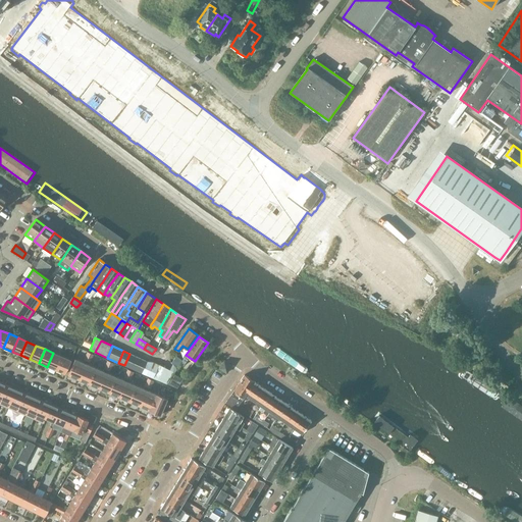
[(53,353),(47,367),(56,370),(62,357),(53,353)]
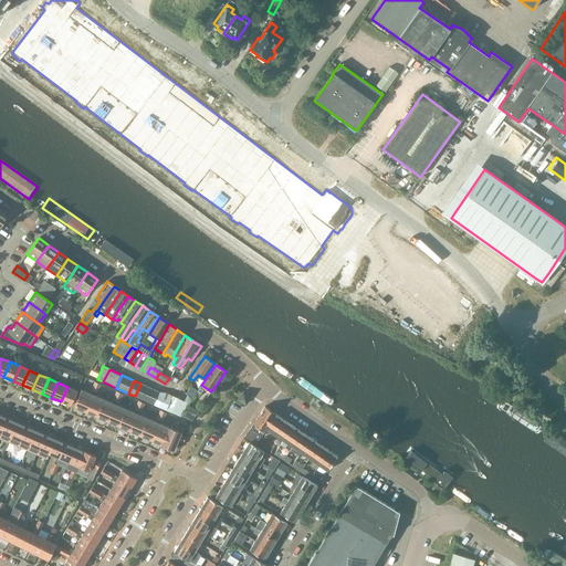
[(140,384),(135,396),(142,399),(147,387),(140,384)]
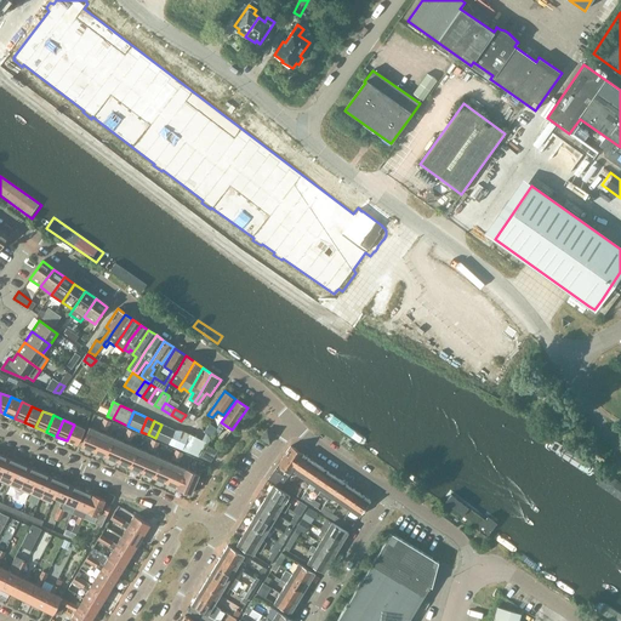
[(74,425),(67,440),(78,445),(85,429),(74,425)]
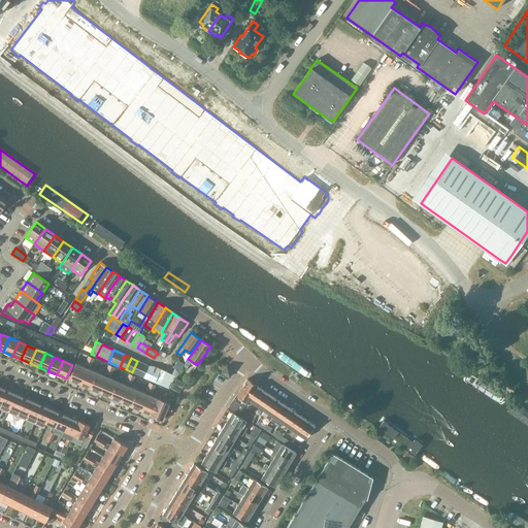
[(137,361),(132,372),(137,374),(142,363),(137,361)]
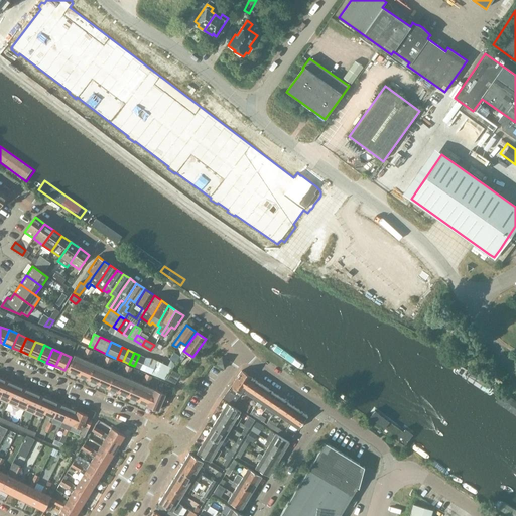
[(85,359),(75,355),(67,371),(78,376),(85,359)]
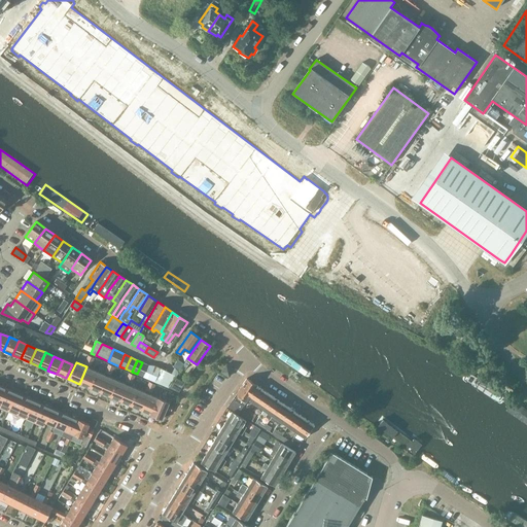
[(142,362),(137,374),(143,377),(148,365),(142,362)]
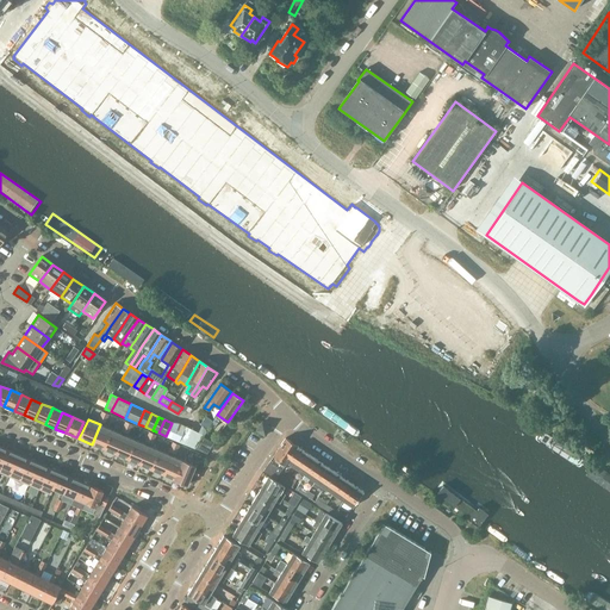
[(256,430),(265,436),(271,428),(262,422),(256,430)]
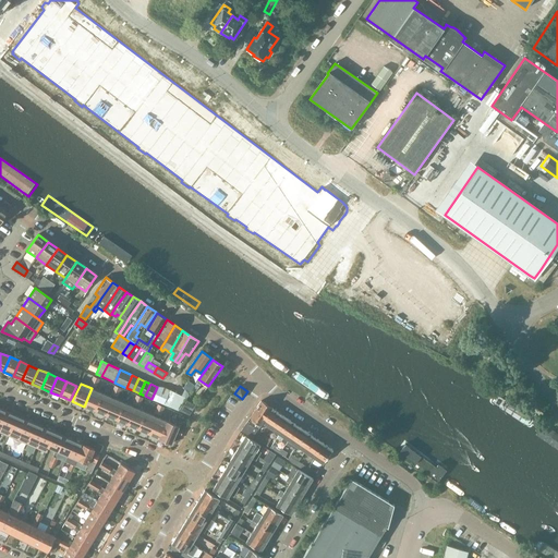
[(157,387),(152,399),(158,402),(165,388),(157,387)]
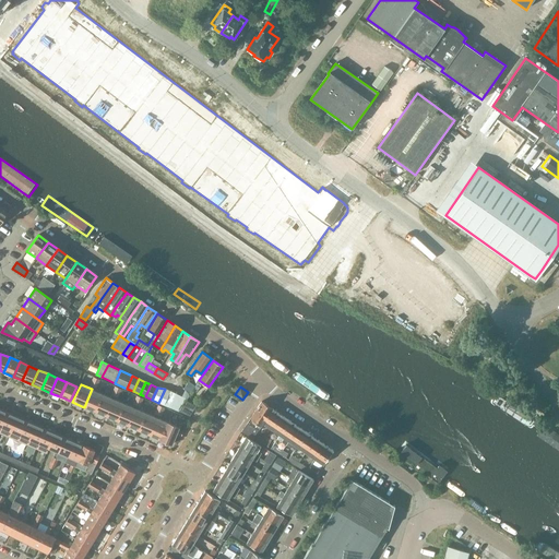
[(103,394),(92,389),(84,407),(95,412),(103,394)]
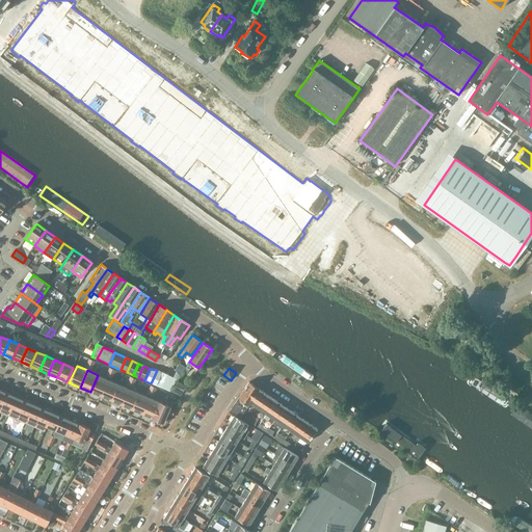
[(157,370),(151,383),(156,386),(162,372),(157,370)]
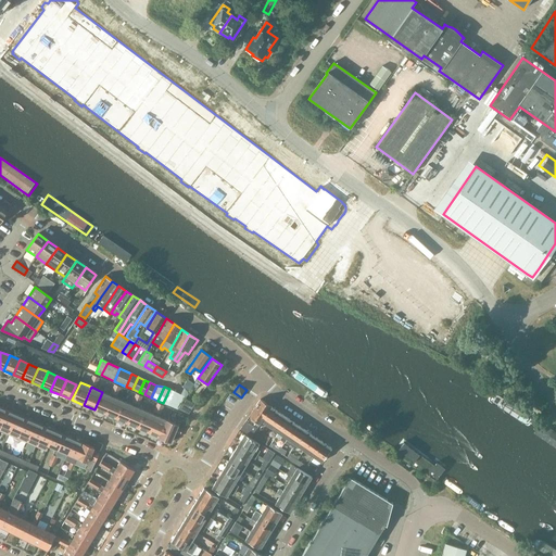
[(175,408),(178,409),(185,399),(189,391),(185,388),(181,394),(175,408)]
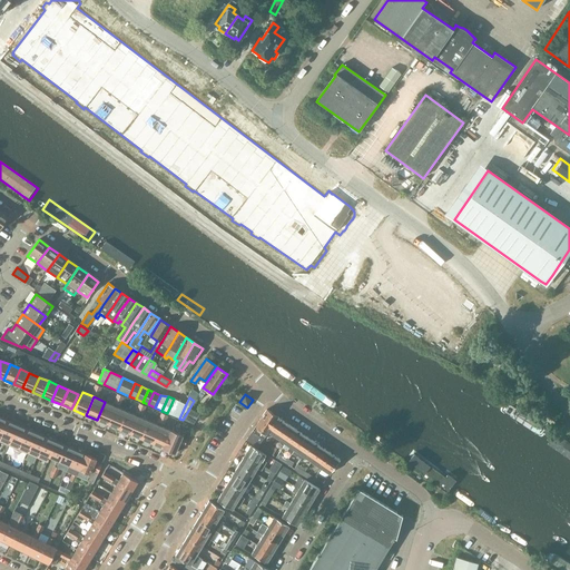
[(174,399),(167,413),(174,415),(180,402),(174,399)]
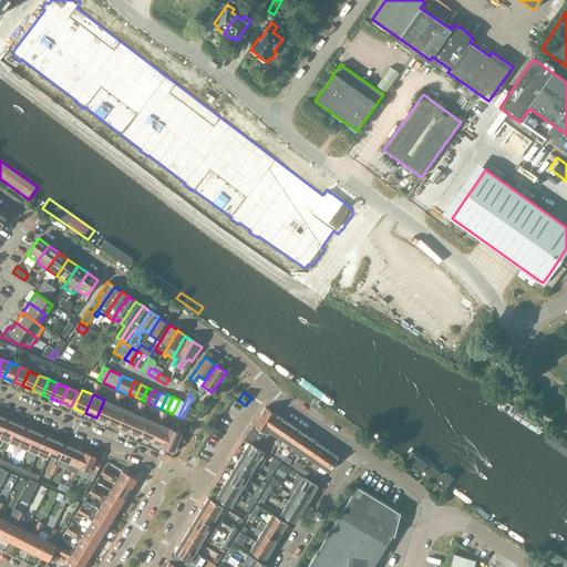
[(115,404),(104,400),(96,418),(107,422),(115,404)]
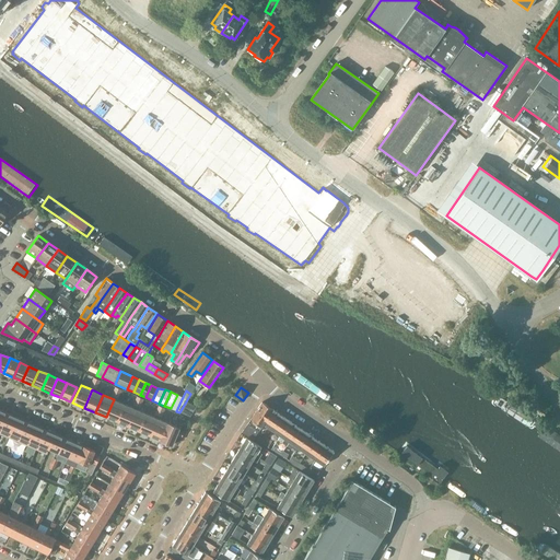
[(171,408),(176,411),(183,397),(182,397),(177,395),(171,408)]
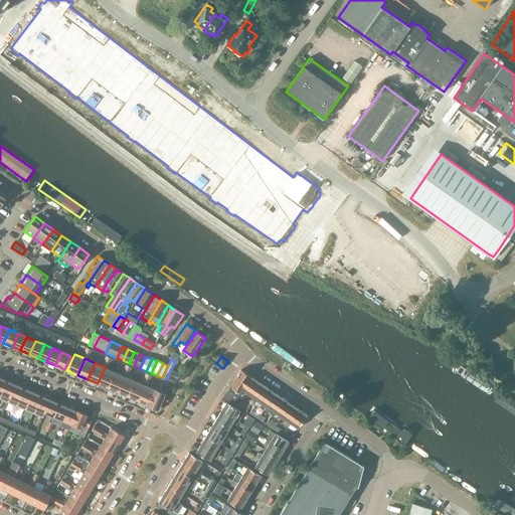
[(115,371),(105,367),(98,383),(108,388),(115,371)]
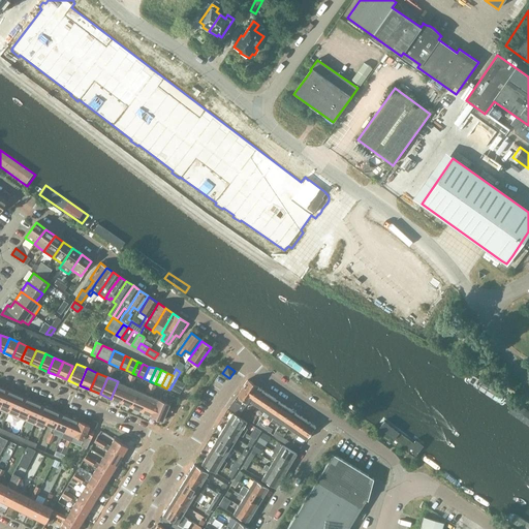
[(176,379),(169,390),(180,394),(184,387),(186,384),(185,383),(176,379)]
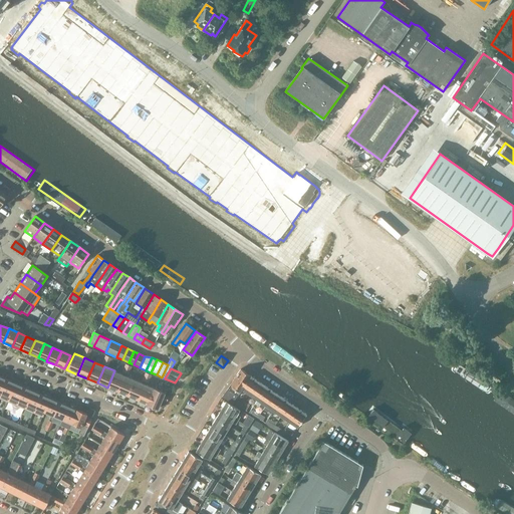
[(240,392),(242,390),(251,375),(241,369),(230,384),(240,392)]
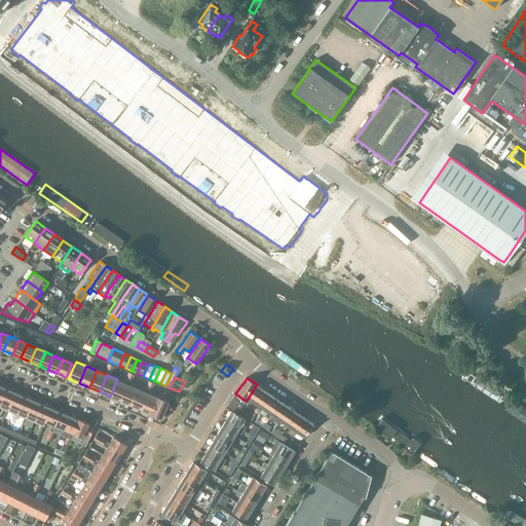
[(127,384),(117,379),(110,397),(120,401),(127,384)]
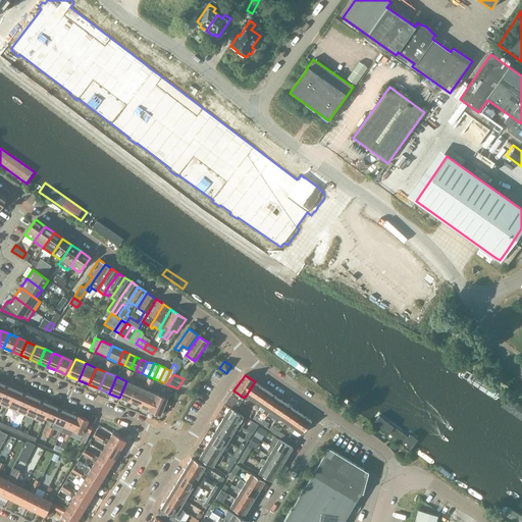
[(137,385),(126,381),(119,398),(128,402),(137,385)]
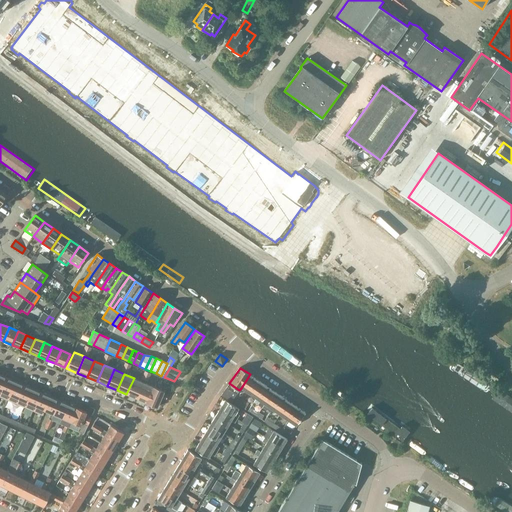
[(241,388),(248,393),(257,380),(250,374),(241,388)]
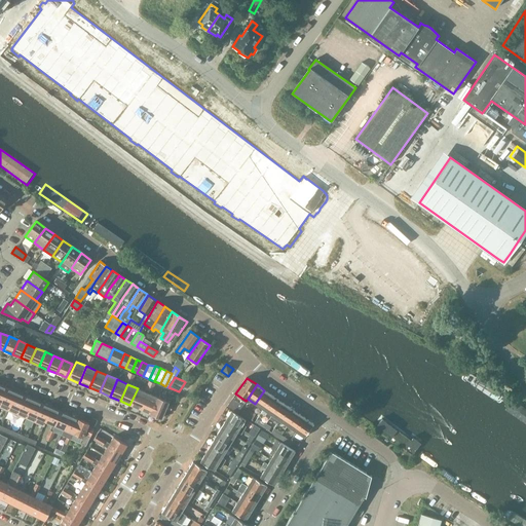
[(7,388),(0,404),(0,407),(8,411),(16,391),(7,388)]
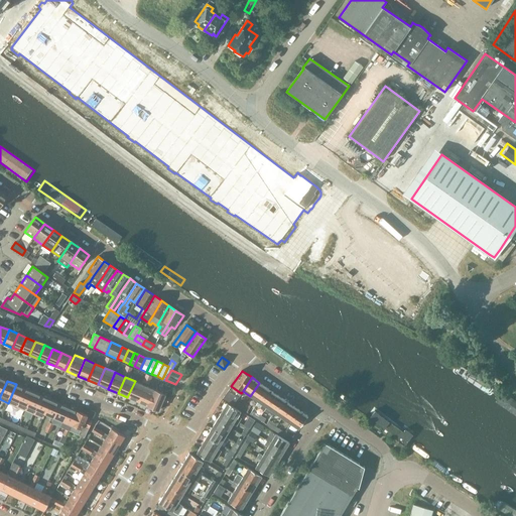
[(145,385),(135,381),(127,397),(137,402),(145,385)]
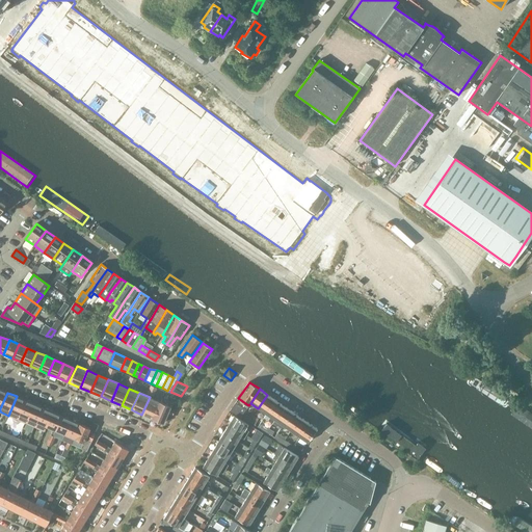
[(275,400),(267,395),(258,408),(266,414),(275,400)]
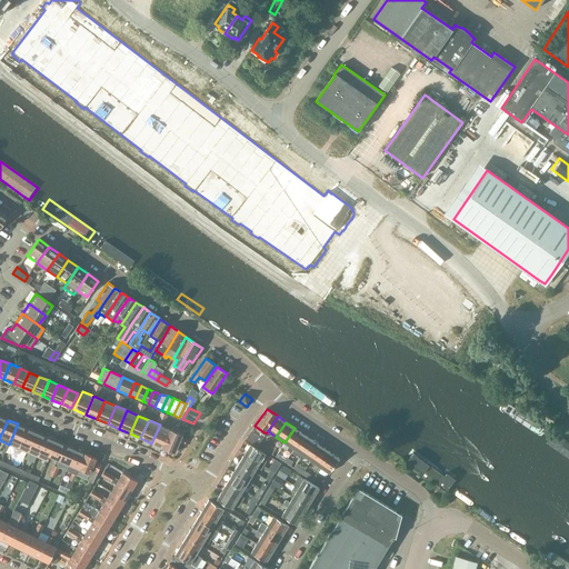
[(18,423),(9,445),(18,448),(27,428),(18,423)]
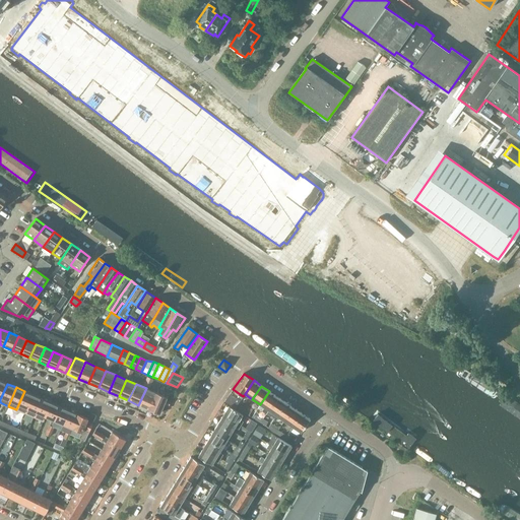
[(155,392),(146,388),(138,405),(148,409),(155,392)]
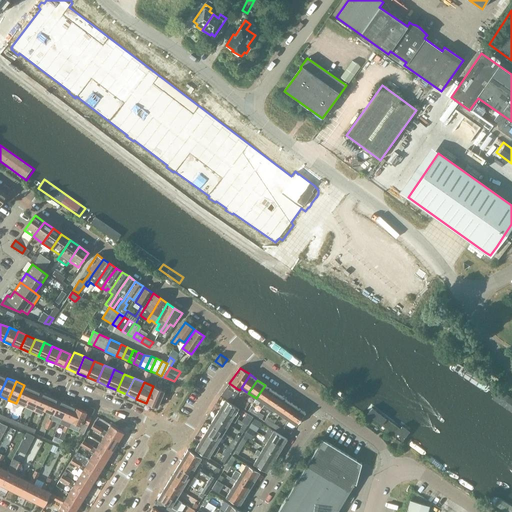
[(24,385),(16,403),(25,407),(33,389),(24,385)]
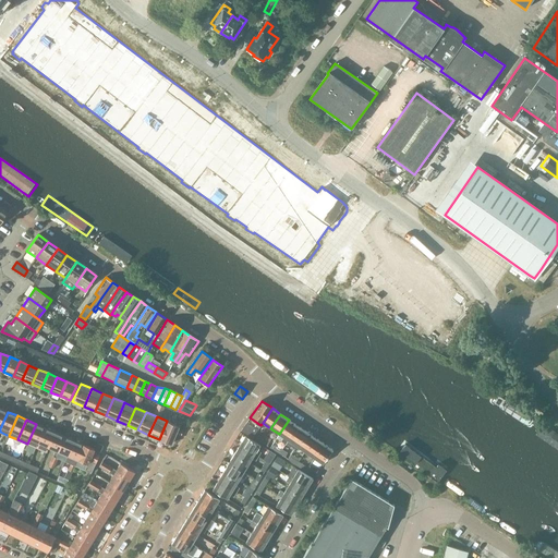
[(279,434),(288,440),(298,426),(289,420),(279,434)]
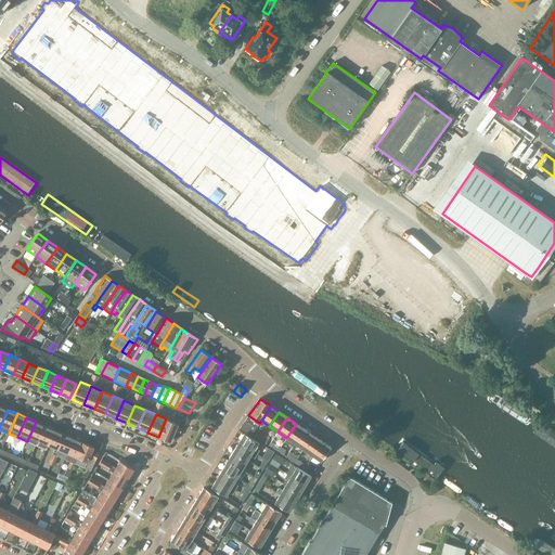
[(170,442),(175,431),(180,434),(182,428),(177,426),(178,424),(166,418),(158,437),(170,442)]
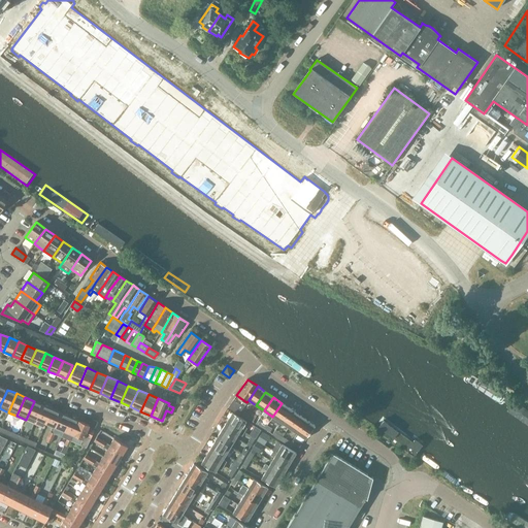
[(34,401),(26,420),(35,424),(43,405),(34,401)]
